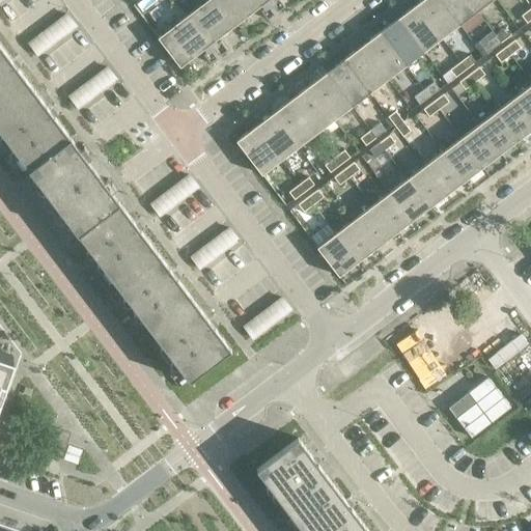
[(206,0),(158,37),(179,66),(207,46),(211,49),(203,54),(210,62),(217,57),(219,60),(222,57),(220,55),(227,50),(221,40),(214,46),(212,43),(266,2),(268,5),(260,10),(268,19),(274,14),(276,17),(280,15),(278,11),(284,6),(279,0),(274,0),(271,3),(269,0),(206,0)]
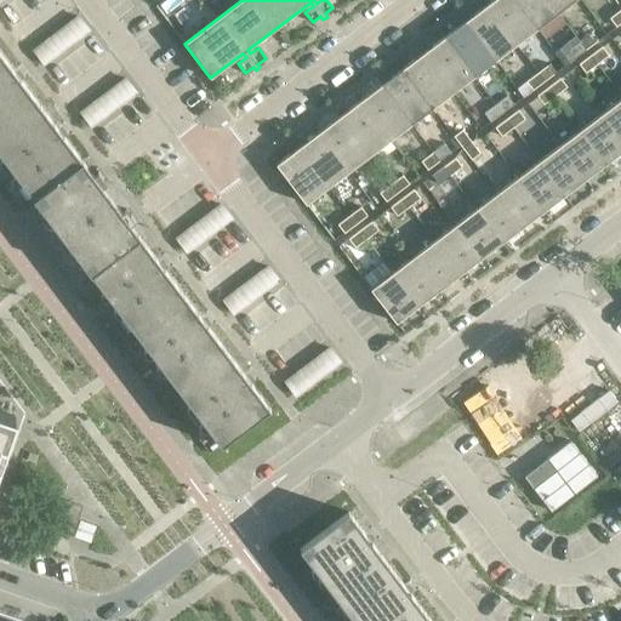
[(537,28),(514,0),(491,0),(486,5),(517,44),(537,28)]
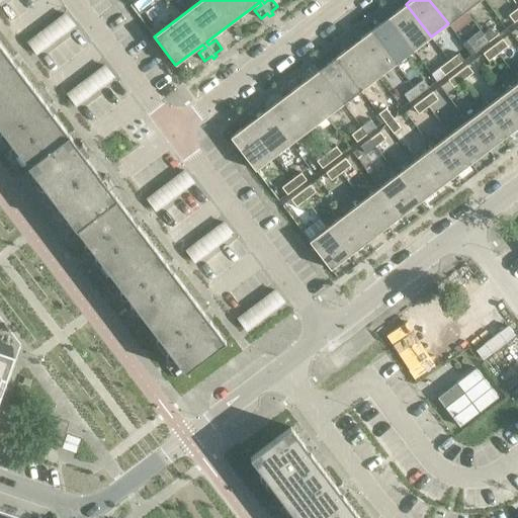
[(465,10),(456,0),(429,0),(448,23),(465,10)]
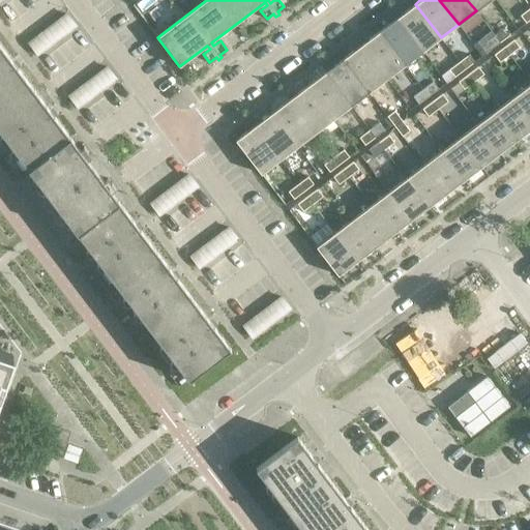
[(490,0),(467,0),(476,10),(490,0)]
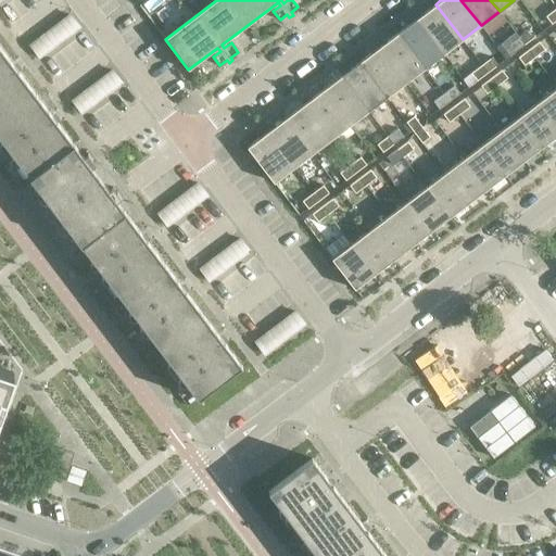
[(463,39),(436,4),(425,13),(426,14),(418,20),(443,54),(463,39)]
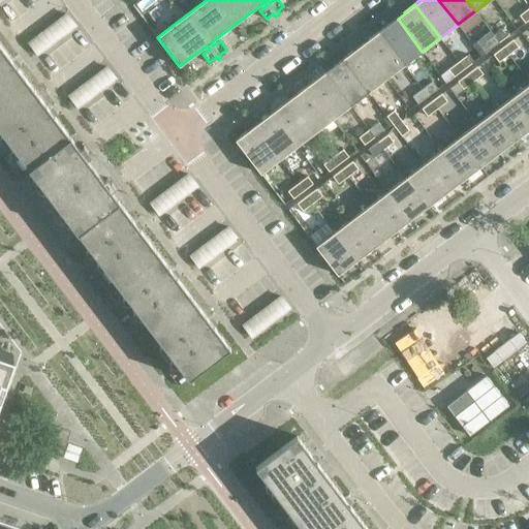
[(528,19),(528,7),(519,16),(525,23),(528,19)]
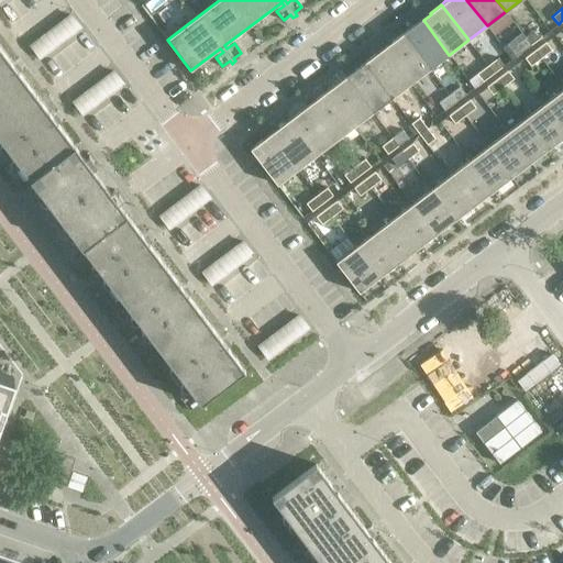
[(31,45),(40,57),(80,28),(70,14),(31,45)]
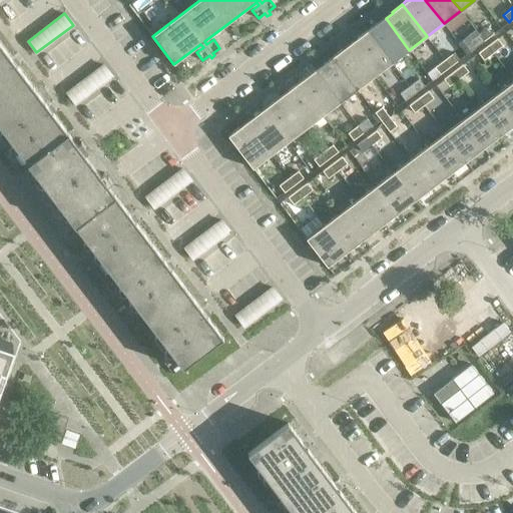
[(409,50),(386,18),(379,24),(378,22),(367,30),(392,63),(409,50)]
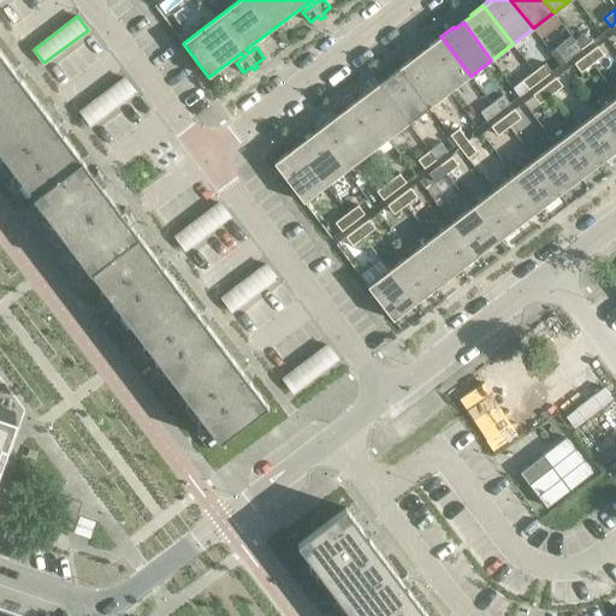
[(586,31),(574,40),(581,49),(593,40),(586,31)]
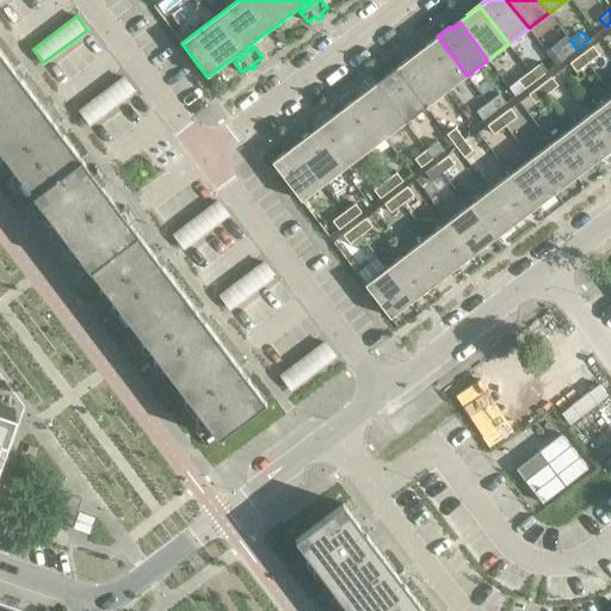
[(467,75),(437,36),(425,45),(426,48),(418,54),(445,91),(467,75)]
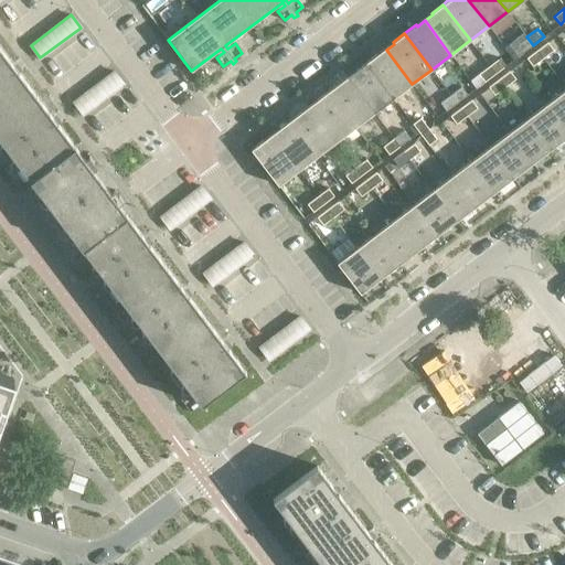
[(533,45),(526,36),(516,45),(522,53),(533,45)]
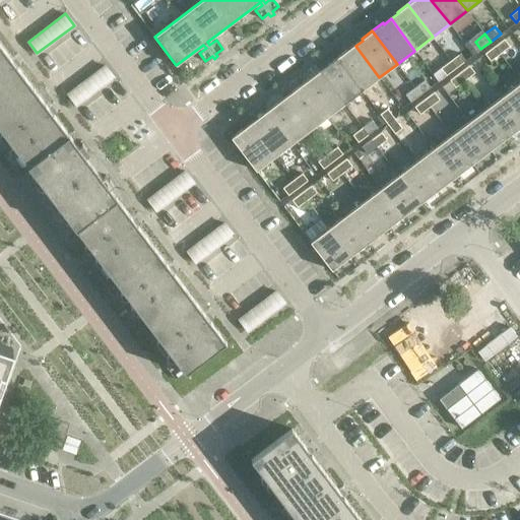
[(471,36),(463,42),(473,55),(480,49),(475,42),(471,36)]
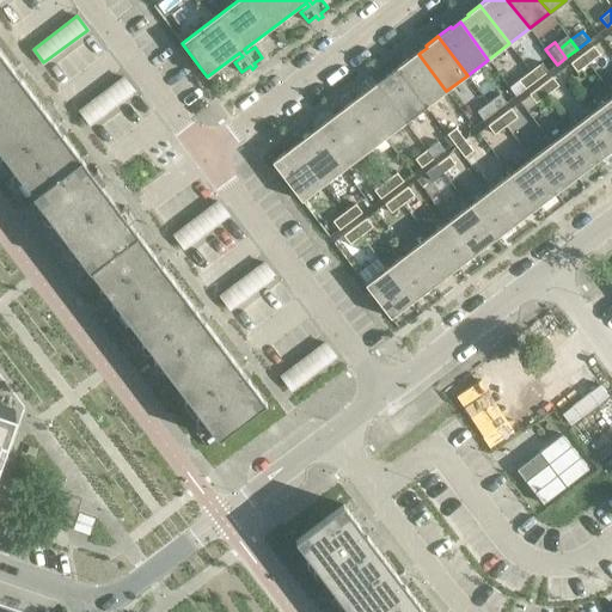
[(600,54),(593,46),(582,54),(588,63),(600,54)]
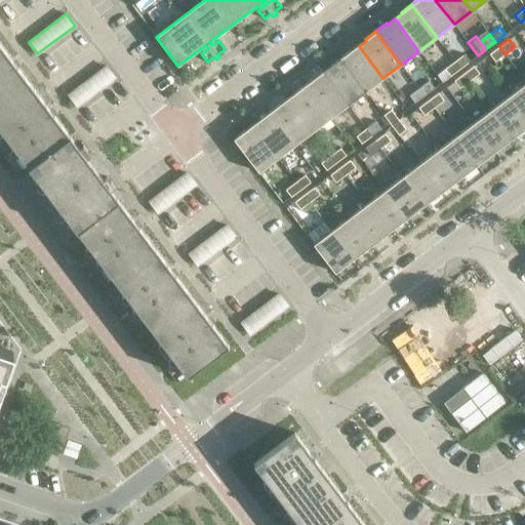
[(0,129),(2,132),(5,129),(23,152),(18,155),(87,245),(90,242),(98,253),(108,264),(104,267),(123,292),(127,290),(137,303),(144,312),(140,315),(160,340),(163,338),(180,360),(176,363),(188,376),(229,346),(110,189),(114,186),(110,179),(110,180),(107,176),(103,179),(86,157),(89,154),(87,150),(83,145),(78,148),(0,44),(0,129)]
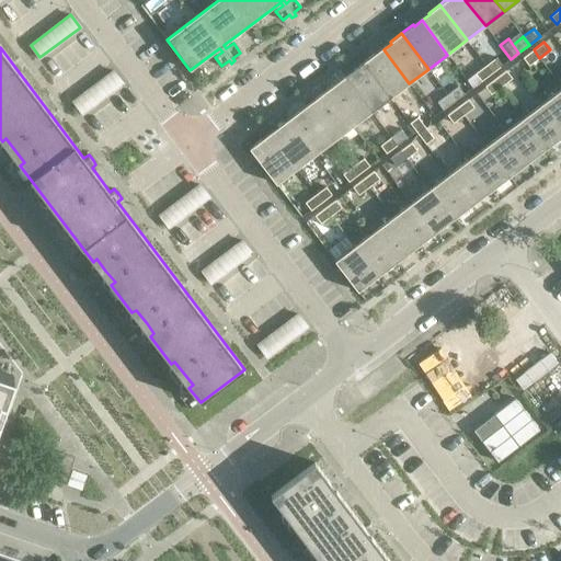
[(409,83),(384,49),(376,55),(375,54),(364,61),(390,98),(409,83)]
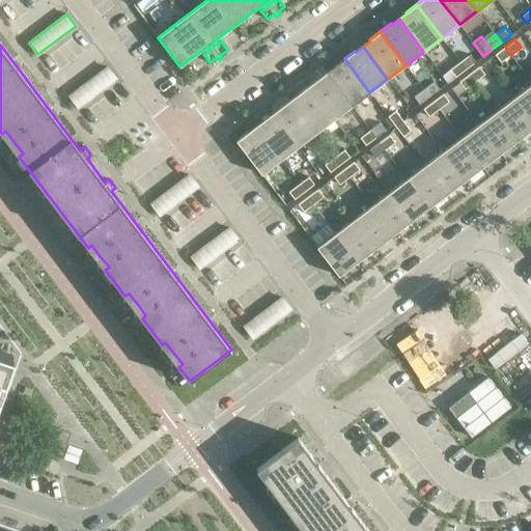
[(510,55),(505,47),(495,55),(501,62),(510,55)]
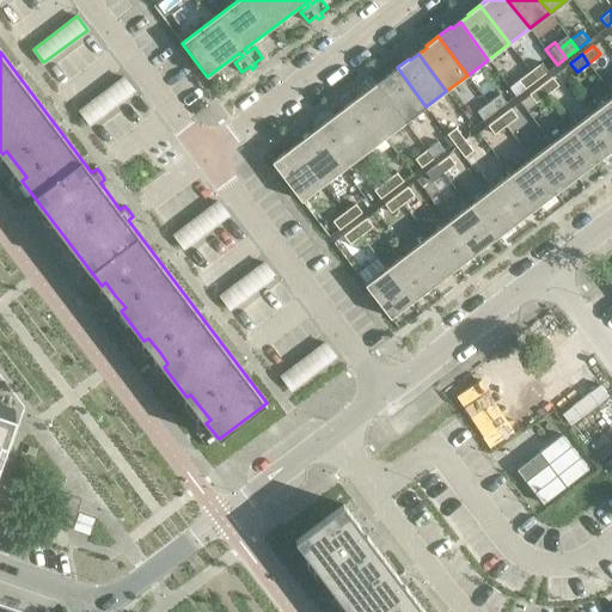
[(542,62),(530,71),(537,80),(548,71),(542,62)]
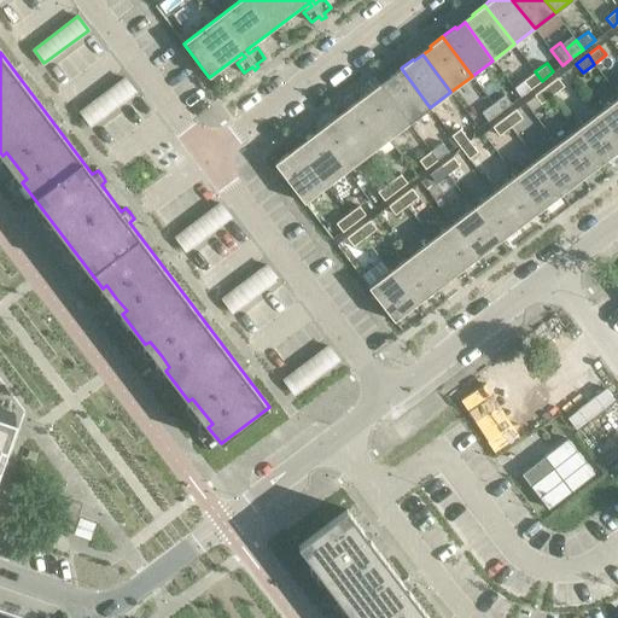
[(430,108),(401,68),(388,77),(389,80),(380,86),(409,123),(430,108)]
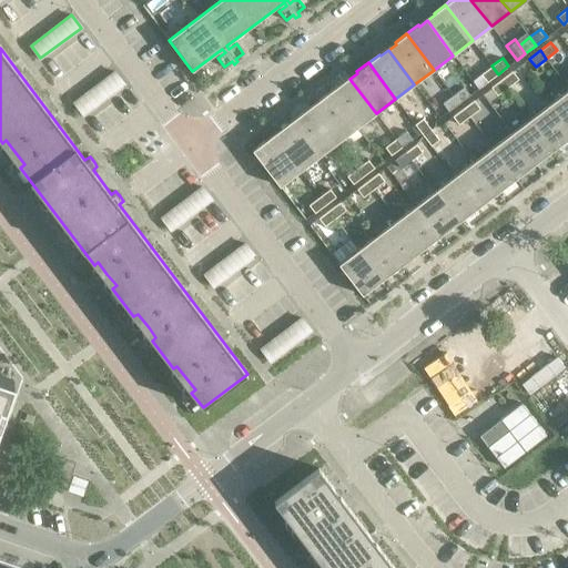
[(498,74),(492,66),(482,74),(487,82),(498,74)]
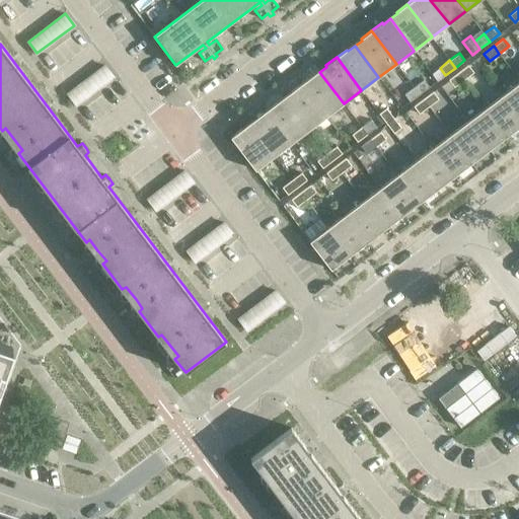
[(473,72),(468,65),(458,72),(464,80),(473,72)]
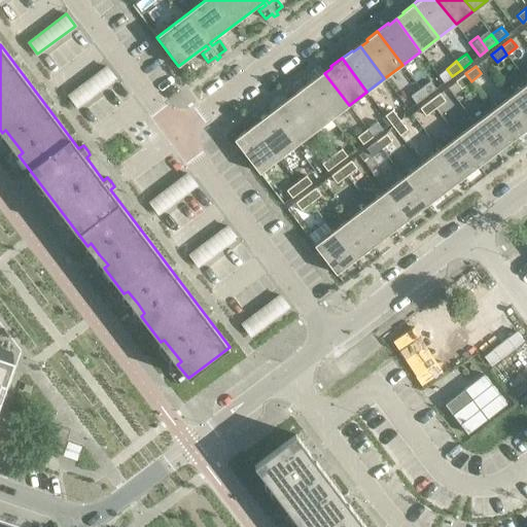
[(77,106),(115,78),(106,67),(69,95),(77,106)]
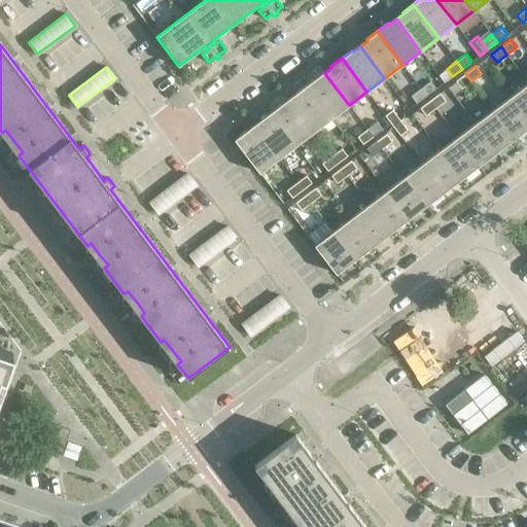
[(349,105),(324,73),(317,78),(316,77),(306,85),(331,118),(349,105)]
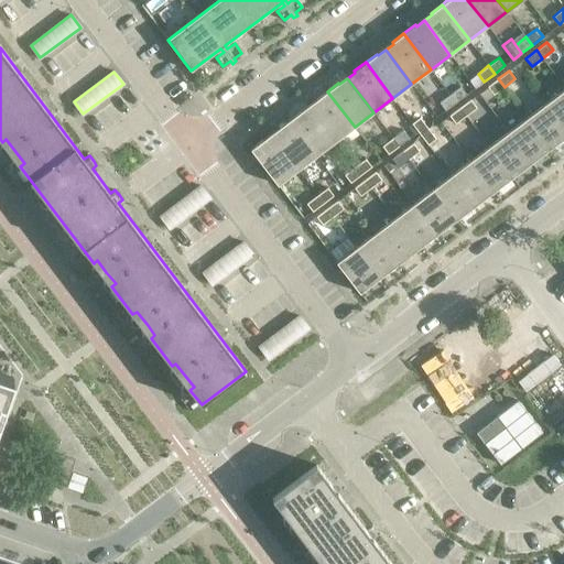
[(505,87),(498,78),(488,87),(494,95),(505,87)]
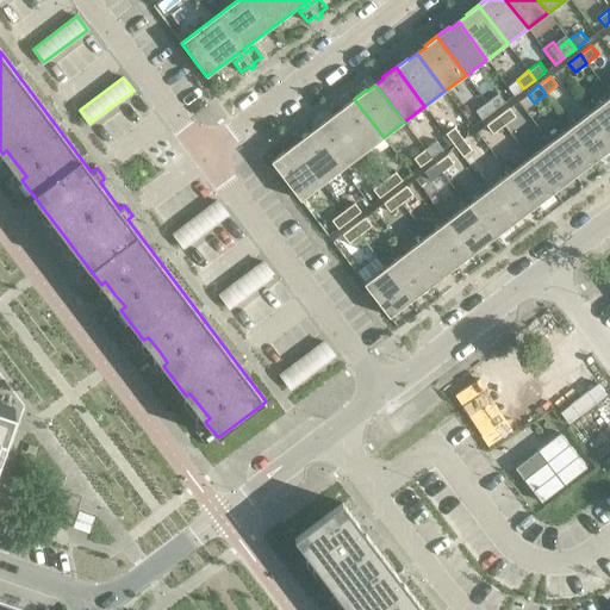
[(498,93),(486,103),(493,111),(505,103),(498,93)]
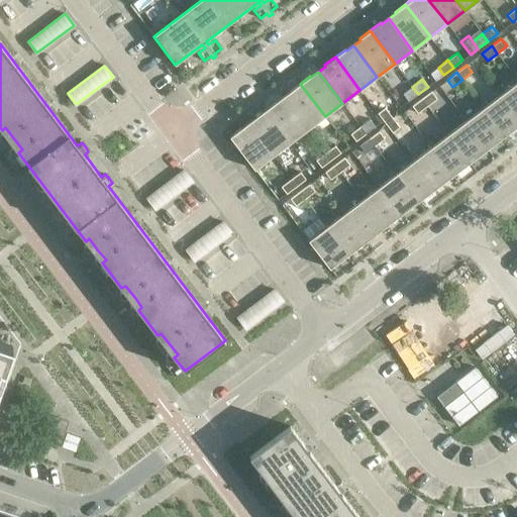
[(516,82),(501,94),(516,115),(516,82)]
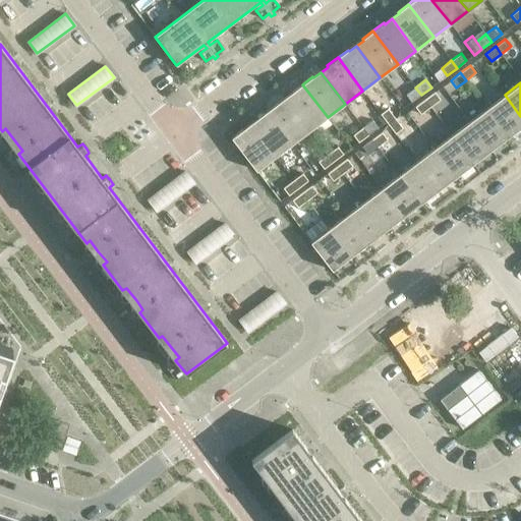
[(328,117),(302,84),(292,92),(293,94),(286,99),(310,130),(328,117)]
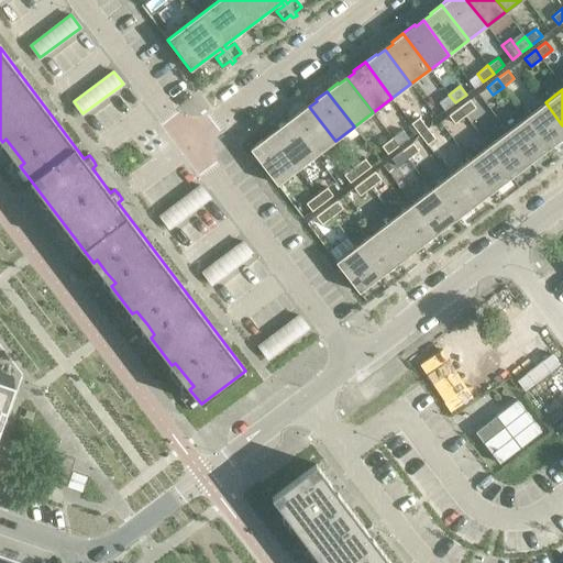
[(455,102),(449,95),(439,102),(444,110),(455,102)]
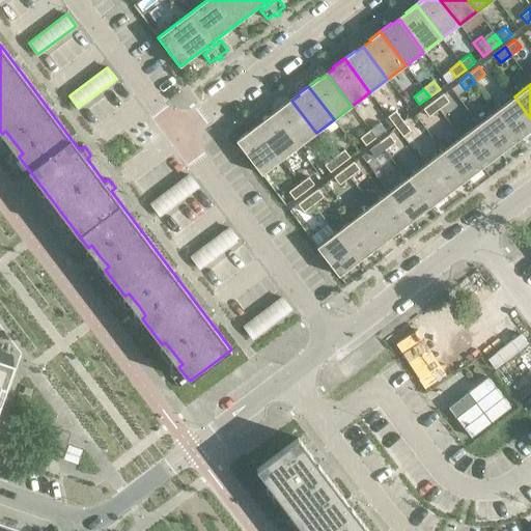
[(449,102),(443,94),(434,102),(439,109),(449,102)]
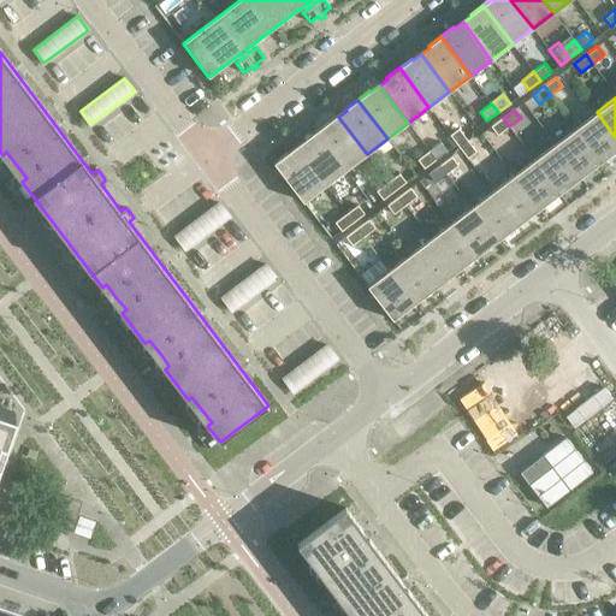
[(615,147),(615,137),(597,112),(576,128),(602,161),(614,153),(612,150),(615,147)]
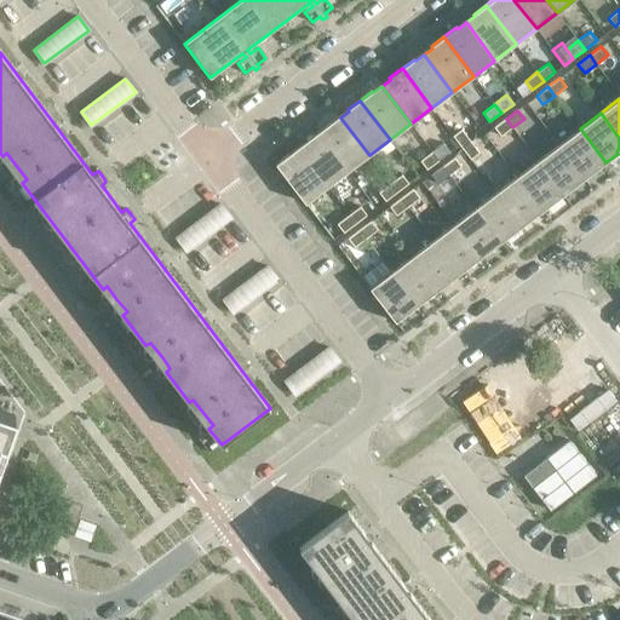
[(369,155),(340,118),(332,124),(331,122),(319,132),(348,171),(369,155)]
